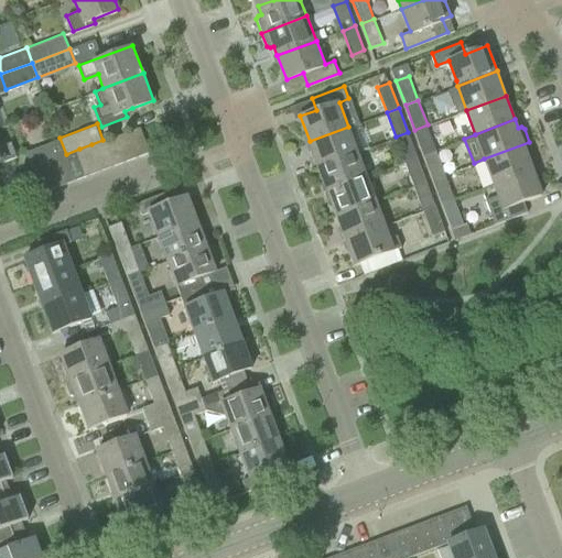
[(424,153),(436,149),(428,124),(414,130),(424,153)]
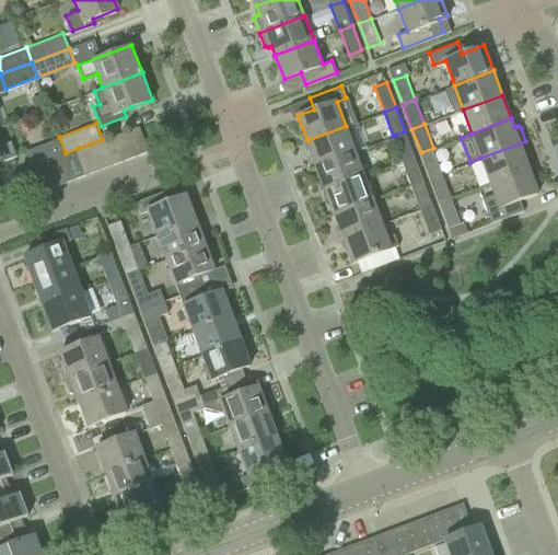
[(137,154),(150,149),(140,125),(128,129),(137,154)]
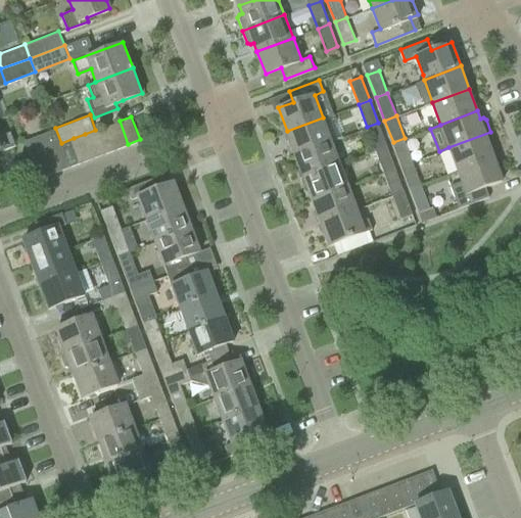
[(295,154),(332,140),(323,118),(287,131),(295,154)]
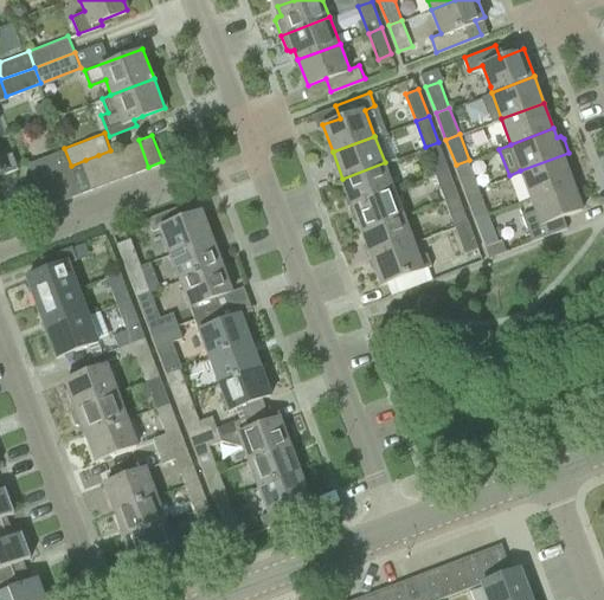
[(135,172),(148,167),(139,140),(124,144),(135,172)]
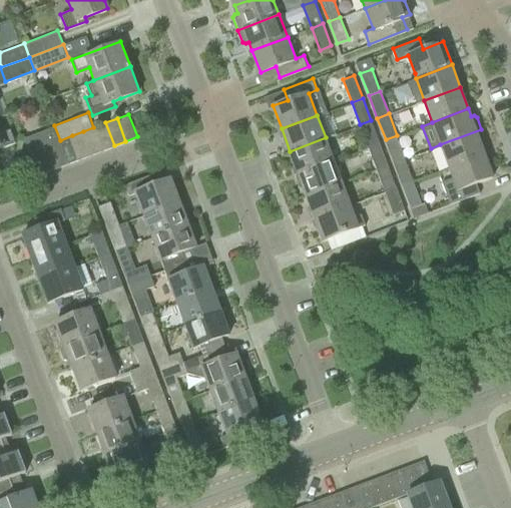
[(368,146),(380,142),(371,120),(360,124),(368,146)]
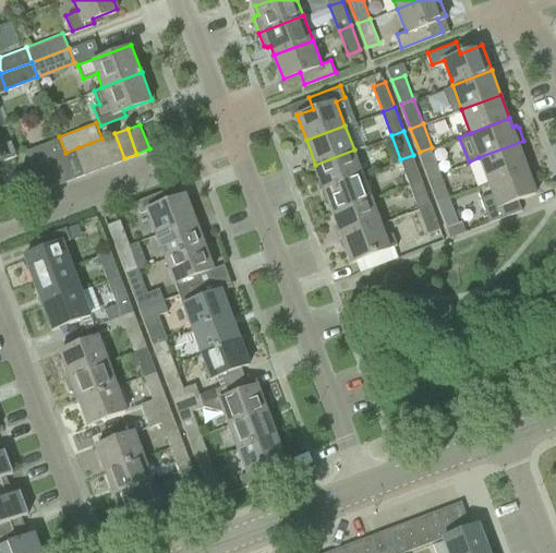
[(111,163),(124,158),(115,133),(103,139),(111,163)]
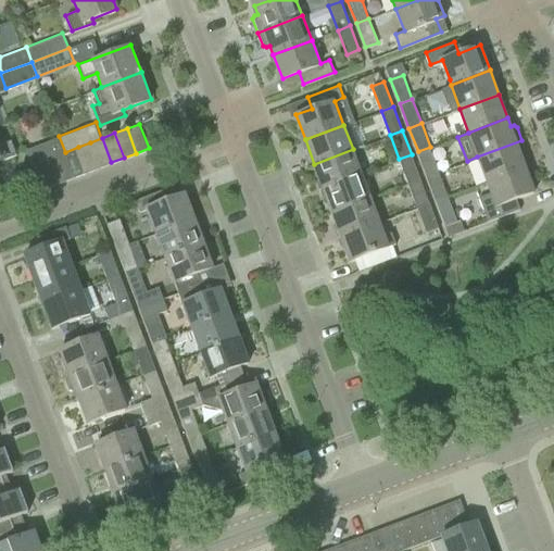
[(33,164),(39,161),(52,157),(65,152),(59,136),(27,148),(33,164)]
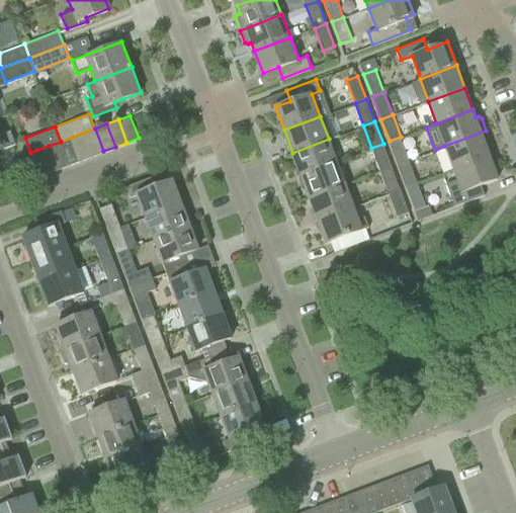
[(92,155),(103,151),(95,129),(94,129),(84,133),(92,155)]
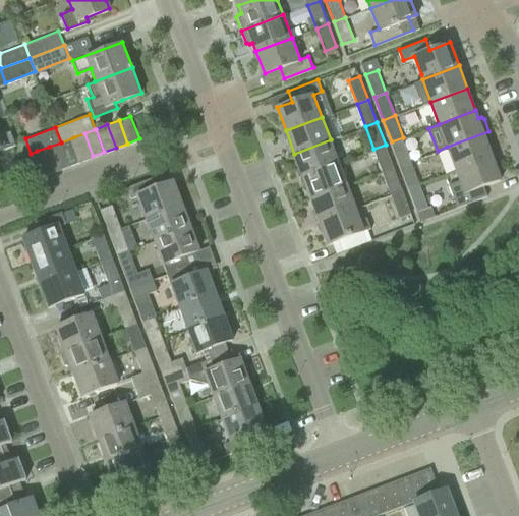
[(10,130),(0,133),(0,149),(15,144),(10,130)]
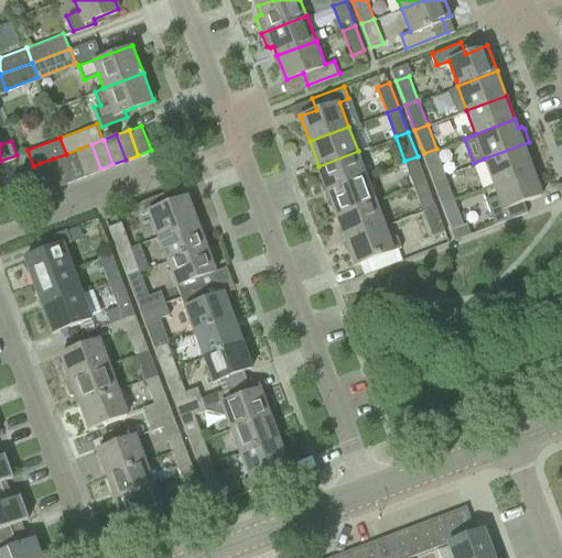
[(533,159),(535,156),(529,142),(484,159),(493,184),(533,167),(530,160),(533,159)]
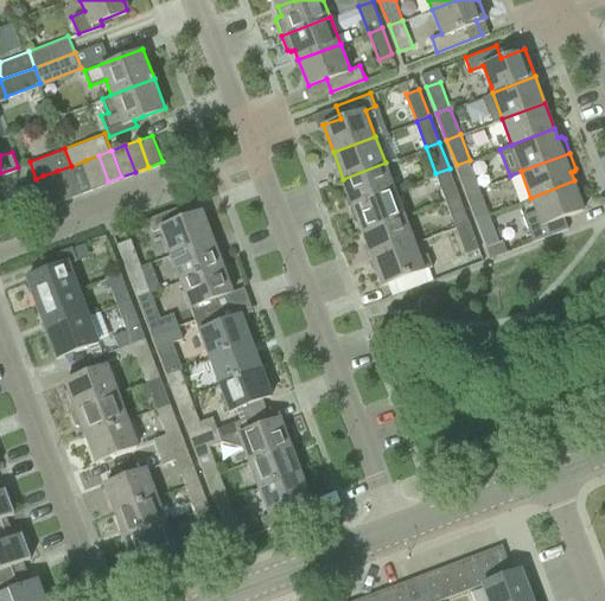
[(95,187),(108,181),(99,155),(86,160),(95,187)]
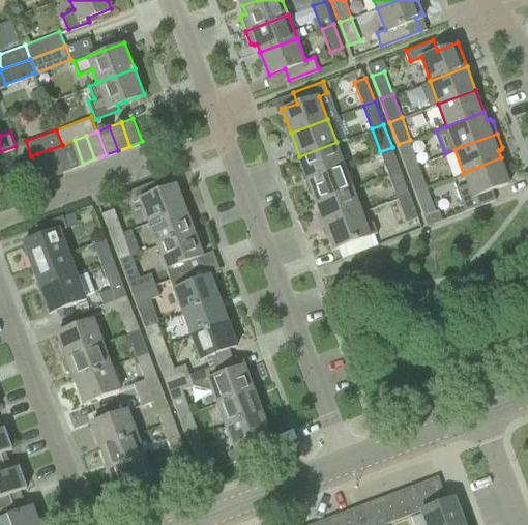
[(70,168),(83,164),(75,140),(62,145),(70,168)]
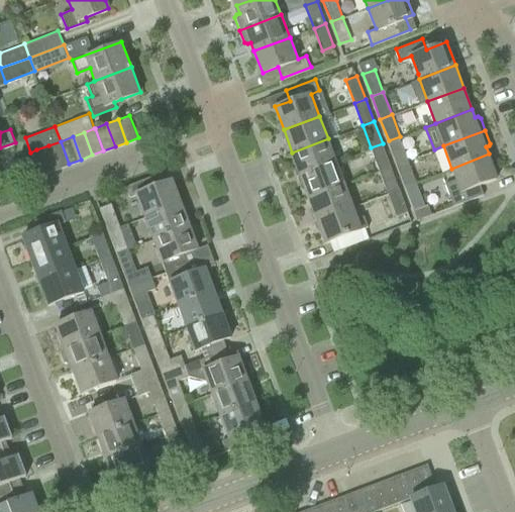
[(397,164),(408,159),(400,136),(389,140),(397,164)]
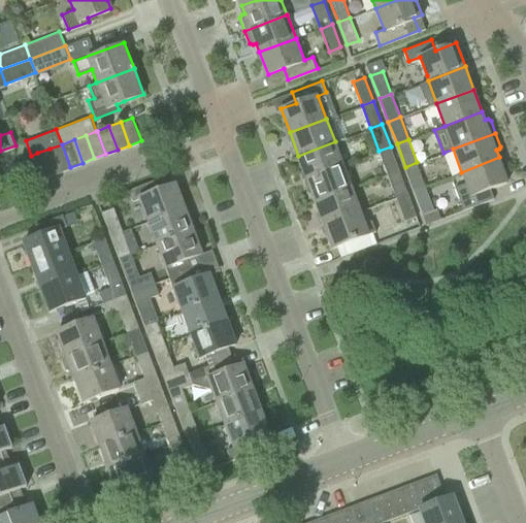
[(306,177),(343,164),(335,141),(298,156),(306,177)]
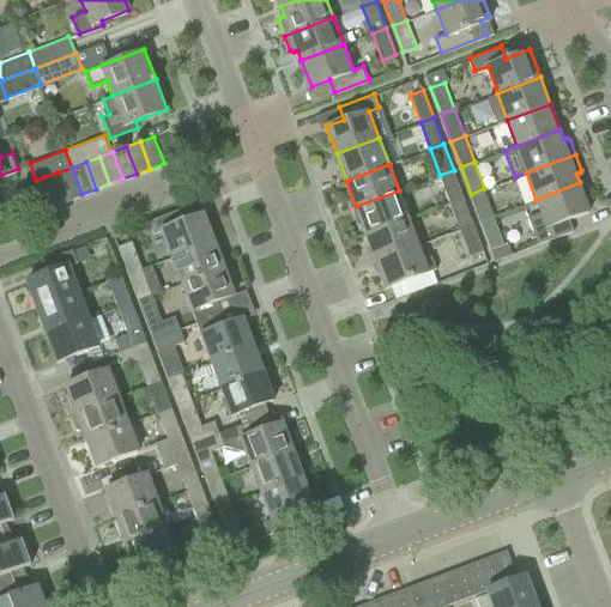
[(67,200),(82,194),(72,168),(58,173),(67,200)]
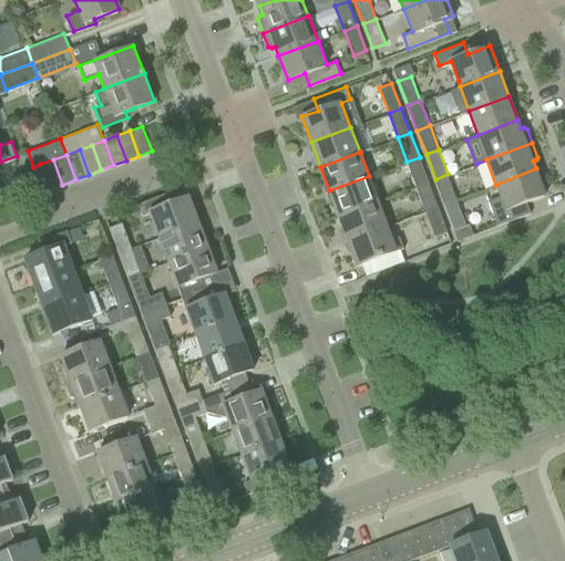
[(417,186),(429,182),(420,157),(407,162),(417,186)]
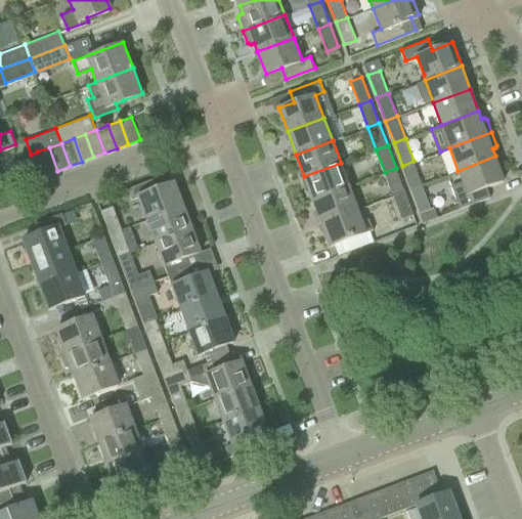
[(46,175),(57,171),(49,147),(37,152),(46,175)]
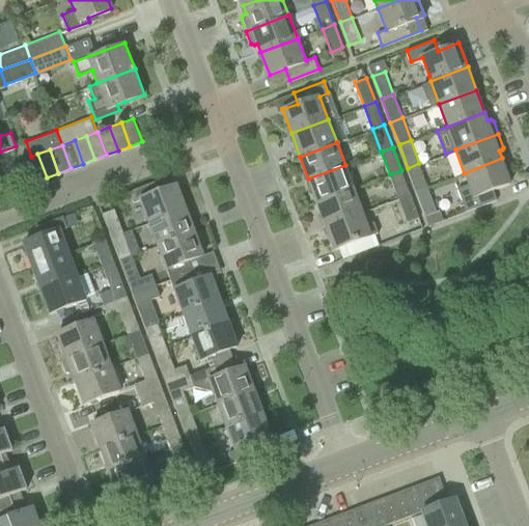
[(32,183),(47,177),(37,154),(31,157),(24,160),(32,183)]
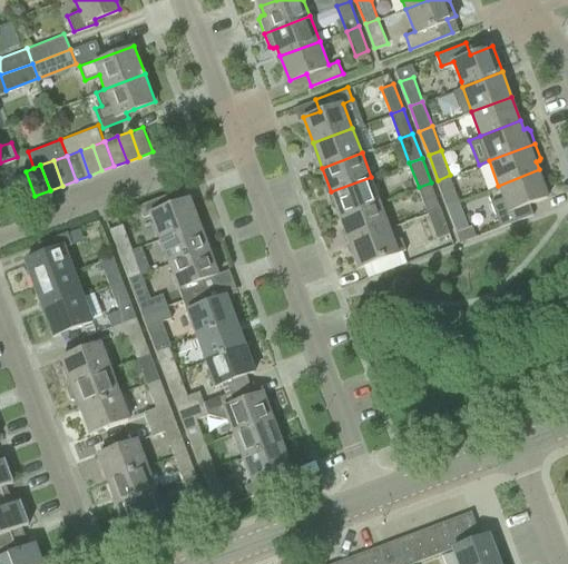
[(530,201),(548,195),(539,169),(498,186),(501,197),(492,200),(501,225),(535,213),(530,201)]
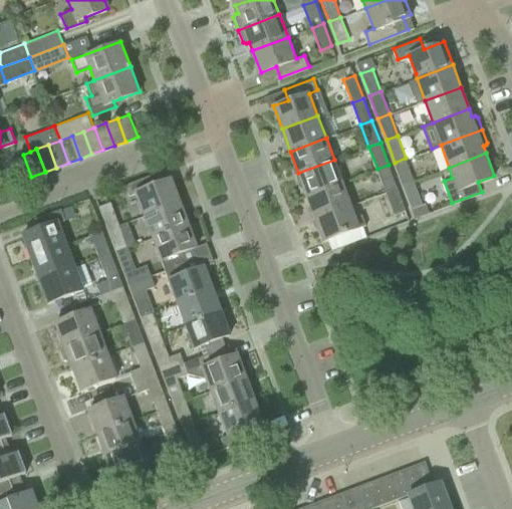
[(403,185),(415,180),(406,158),(395,163),(403,185)]
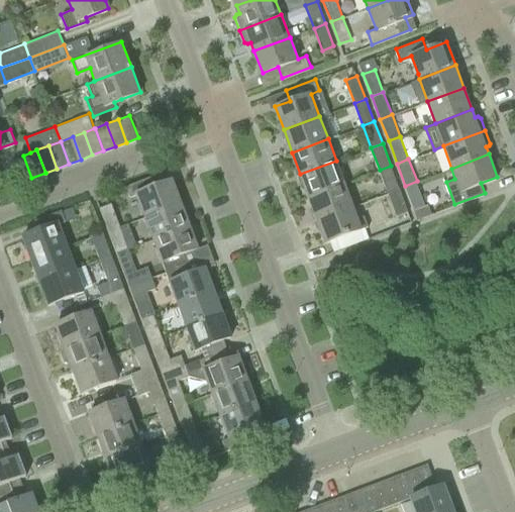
[(309,196),(344,183),(336,161),(300,174),(309,196)]
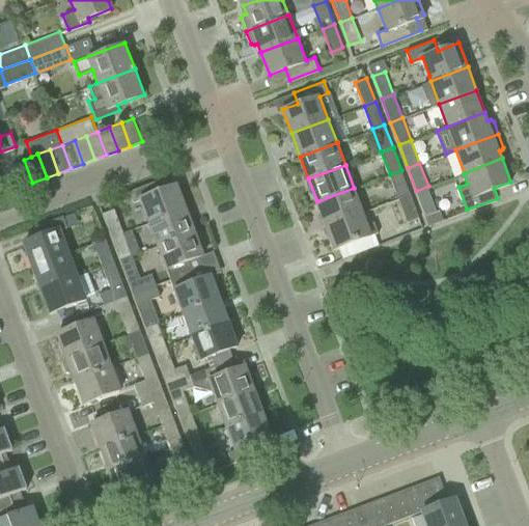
[(398,197),(411,193),(401,170),(390,174),(398,197)]
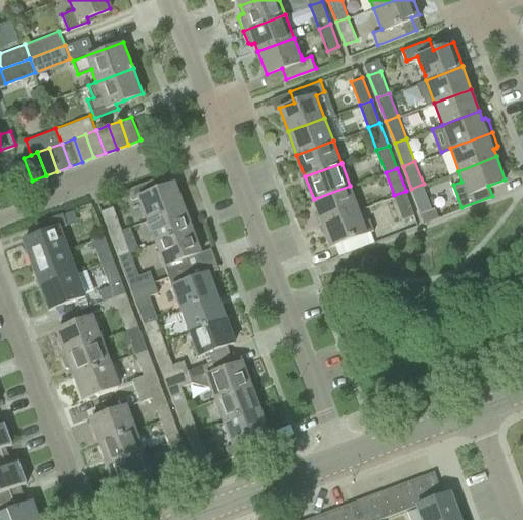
[(175,182),(159,189),(155,177),(128,188),(132,201),(139,198),(147,218),(184,204),(175,182)]
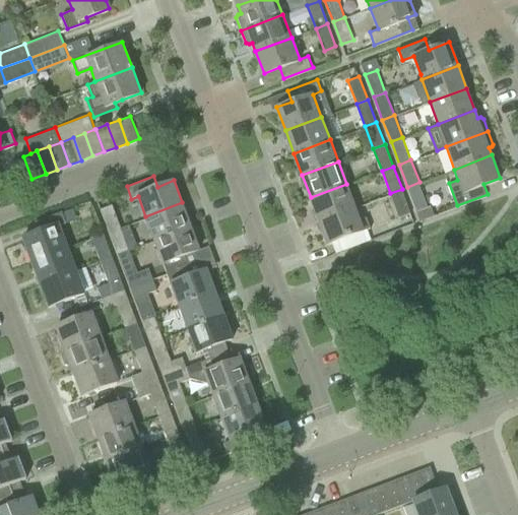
[(432,204),(429,205),(419,182),(407,187),(421,219),(435,213),(432,204)]
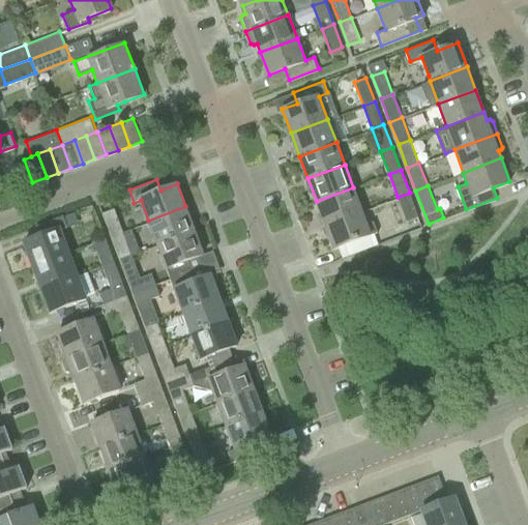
[(325,225),(361,210),(353,187),(317,201),(325,225)]
